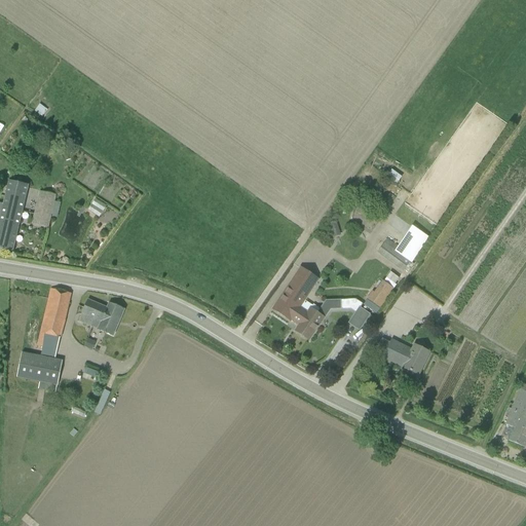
[(40,138),(48,143),(52,137),(44,130),(40,138)]
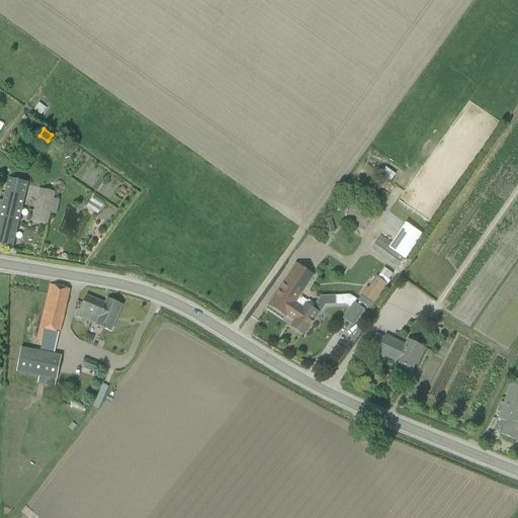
[(396,175),(385,168),(380,174),(391,181),(396,175)]
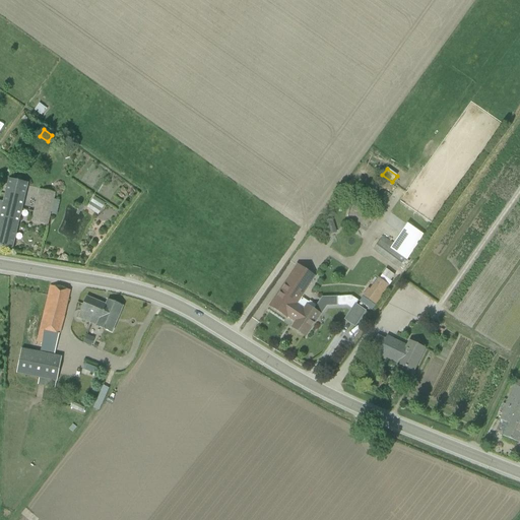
[(13,249),(12,249),(28,184),(9,179),(3,202),(0,201),(0,246),(11,249),(12,250),(13,249)]
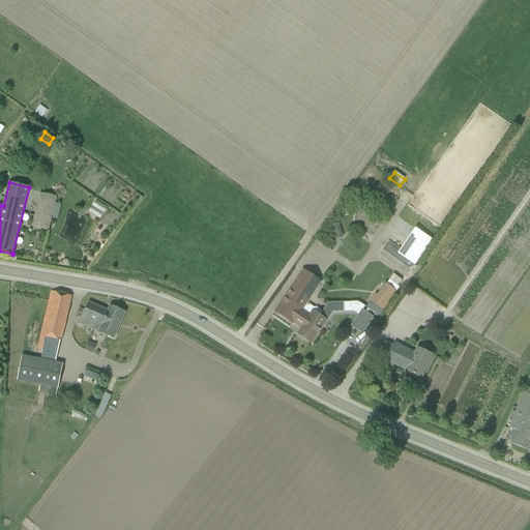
[(40,194),(33,227),(49,230),(56,197),(40,194)]
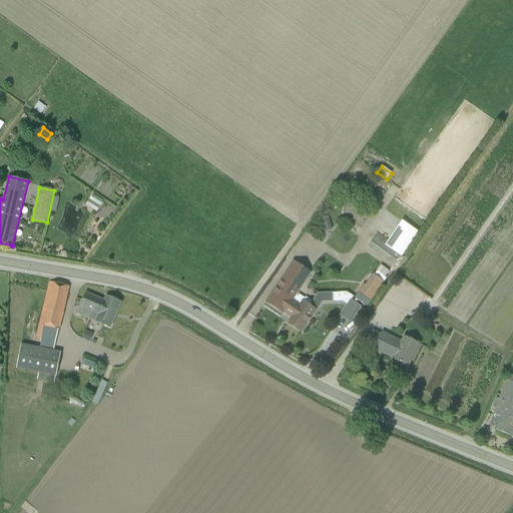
[(97,211),(104,200),(93,193),(86,204),(97,211)]
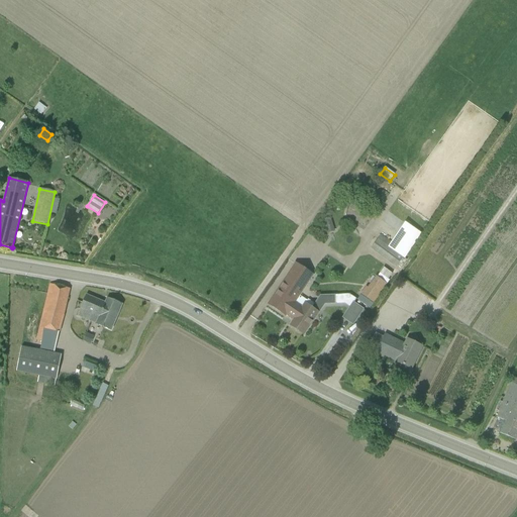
[(335,232),(330,218),(323,220),(327,234),(335,232)]
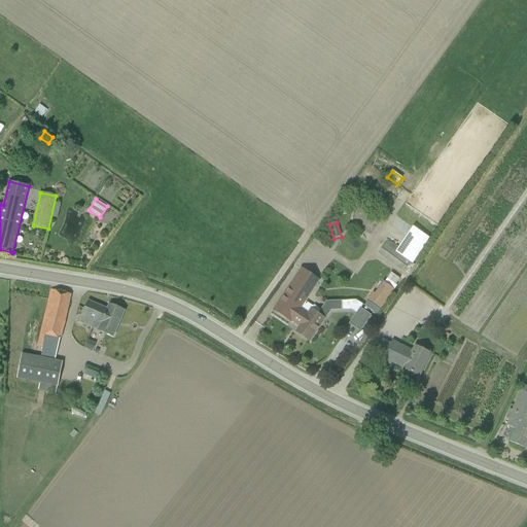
[(411,264),(385,244),(378,253),(403,273),(405,271),(409,274),(415,266),(411,262),(411,264)]
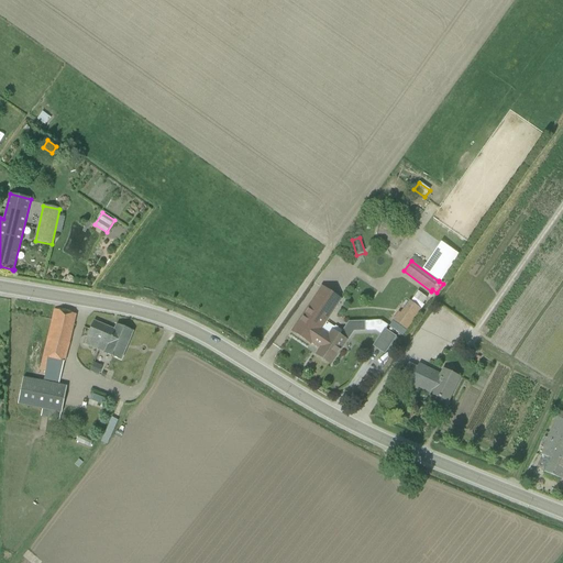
[(322,287),(291,332),(311,344),(312,343),(320,349),(316,355),(330,365),(346,341),(345,339),(348,335),(342,332),(340,335),(332,331),(334,328),(327,322),(341,300),(322,287)]
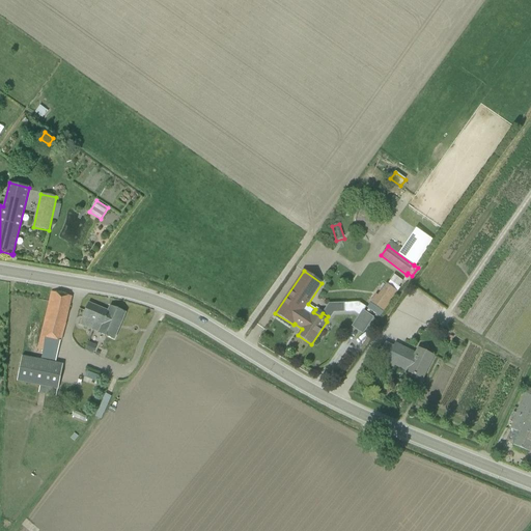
[(386,284),(378,296),(375,295),(370,303),(371,304),(384,312),(398,292),(386,284)]
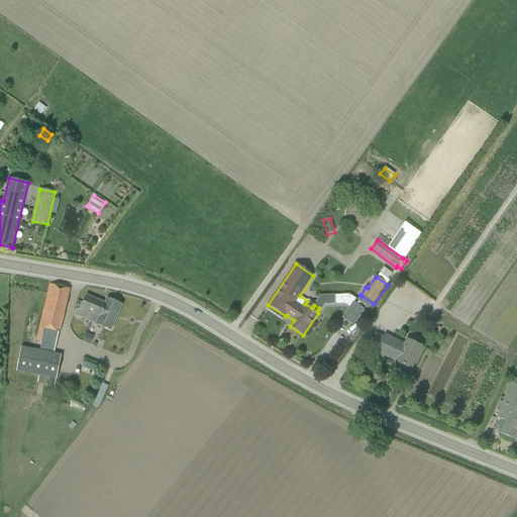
[(49,285),(39,328),(60,332),(70,289),(49,285)]
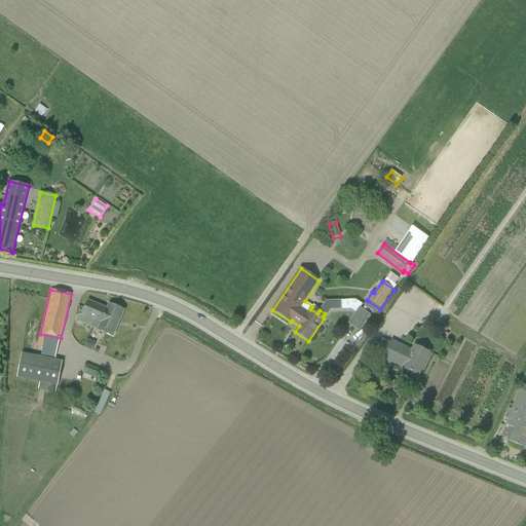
[(109,303),(107,308),(87,300),(78,322),(98,331),(113,337),(124,310),(109,303)]
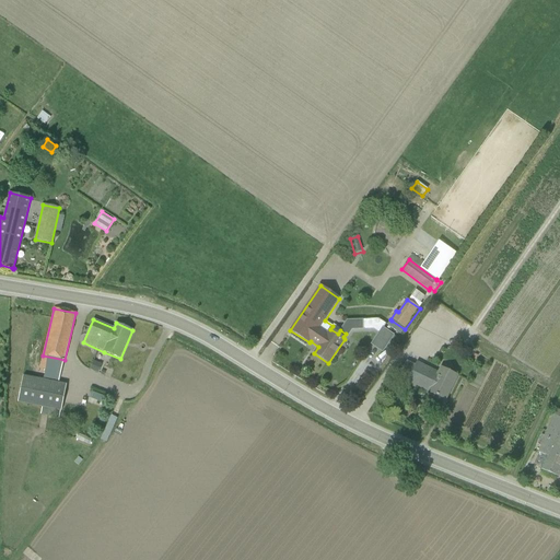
[(374,319),(345,319),(345,329),(364,330),(364,324),(374,324),(374,319)]
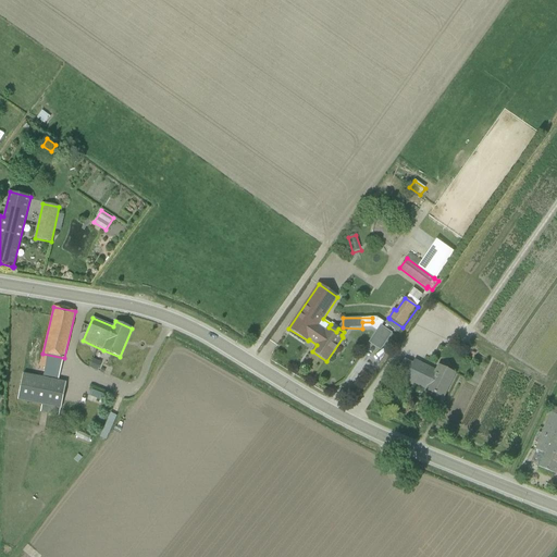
[(380,325),(369,343),(381,351),(393,334),(380,325)]
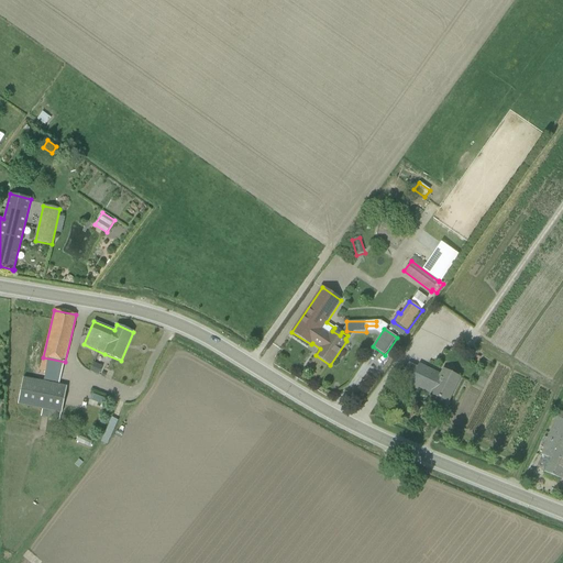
[(99,376),(102,366),(95,363),(90,372),(99,376)]
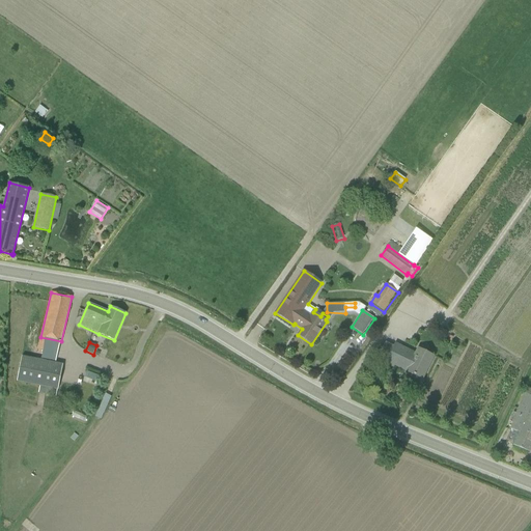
[(394,344),(386,361),(408,372),(422,380),(434,357),(418,350),(416,355),(394,344)]
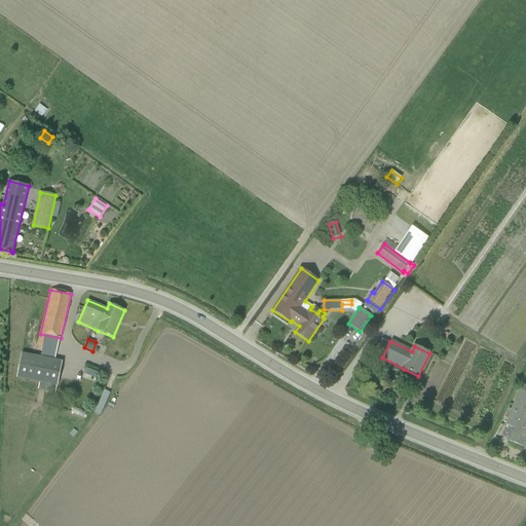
[(22,352),(16,378),(58,387),(63,362),(22,352)]
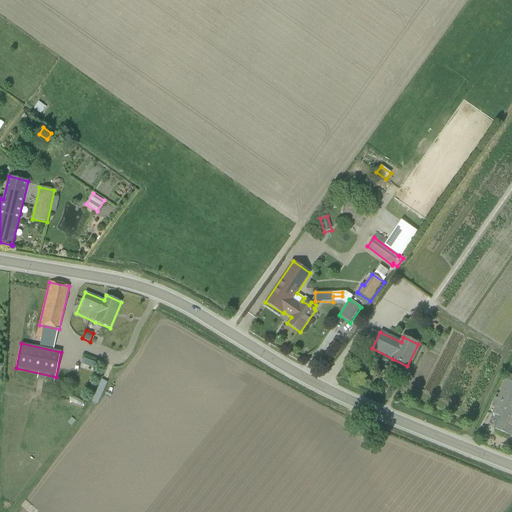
[(500,417),(495,430),(510,436),(511,430),(511,382),(506,380),(498,399),(496,398),(492,408),(495,409),(493,414),(500,417)]
